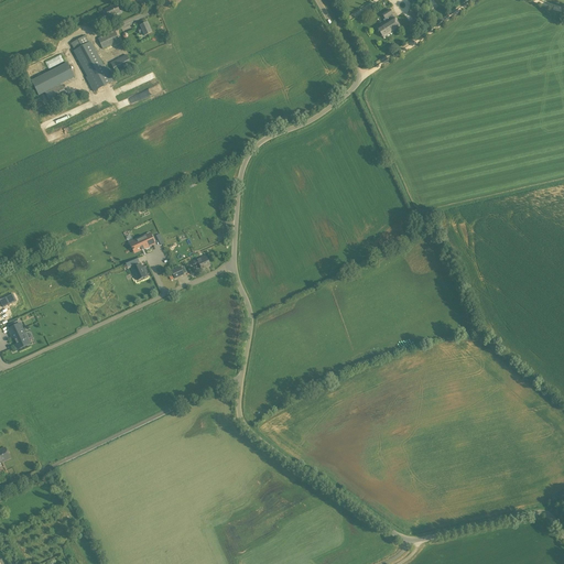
[(114,17),(114,15),(120,13),(117,6),(106,10),(109,19),(114,17)]
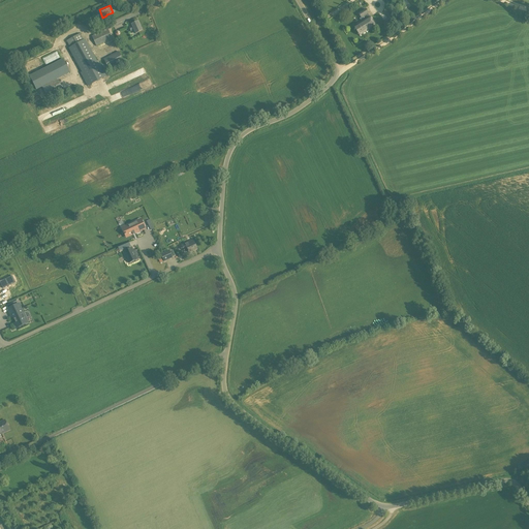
[(375,26),(369,18),(367,14),(368,14),(365,9),(359,14),(361,19),(360,20),(362,23),(354,28),(360,36),(375,26)]
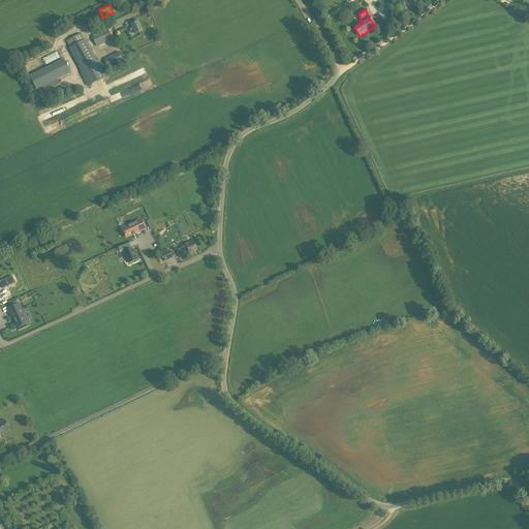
[(128,28),(130,32),(134,30),(135,34),(142,31),(137,22),(131,25),(132,26),(128,28)]
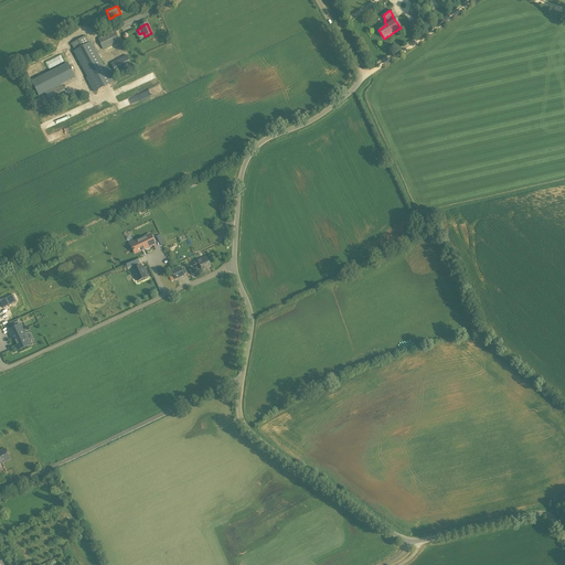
[(120,42),(115,31),(98,39),(103,50),(109,48),(116,43),(120,42)]
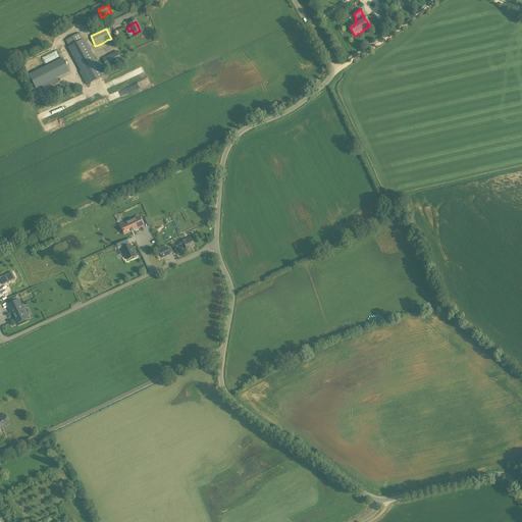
[(80,34),(65,41),(82,71),(80,72),(87,85),(105,75),(98,62),(95,63),(80,34)]
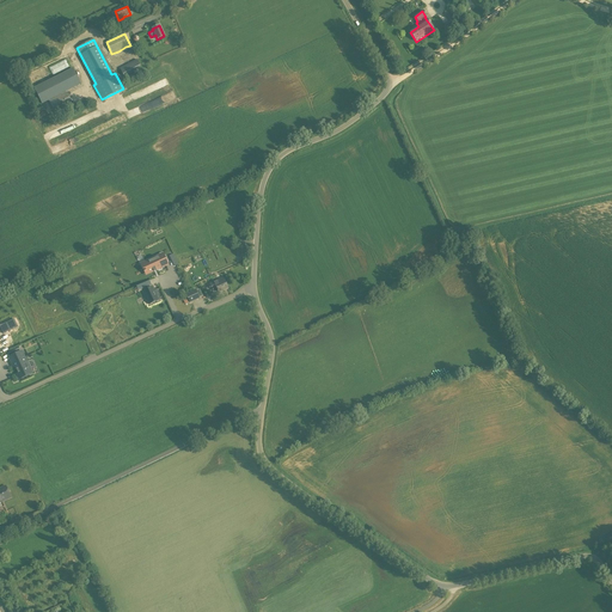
[(49,67),(53,74),(69,67),(66,59),(49,67)]
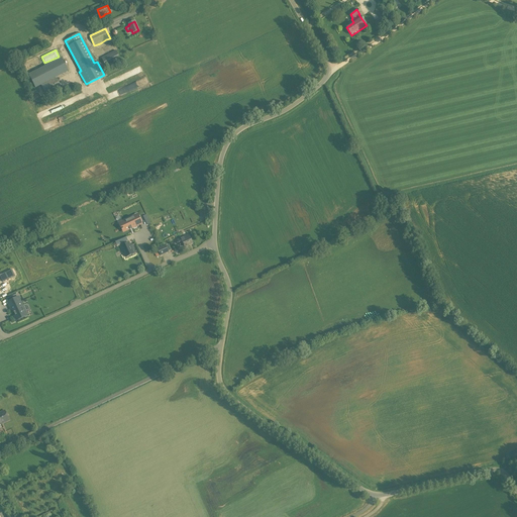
[(121,61),(116,50),(101,58),(106,68),(121,61)]
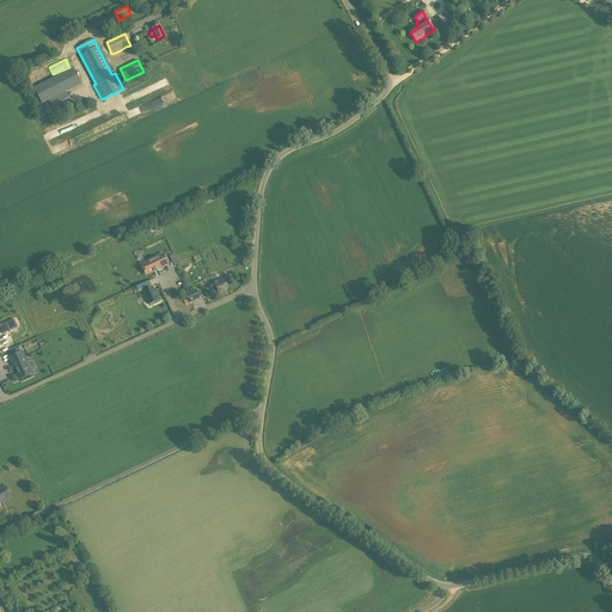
[(73,68),(34,87),(42,104),(80,84),(73,68)]
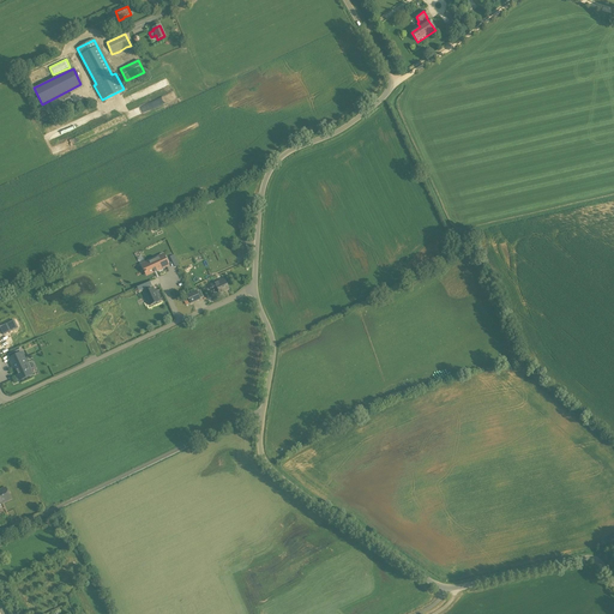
[(54,113),(72,103),(67,92),(49,101),(54,113)]
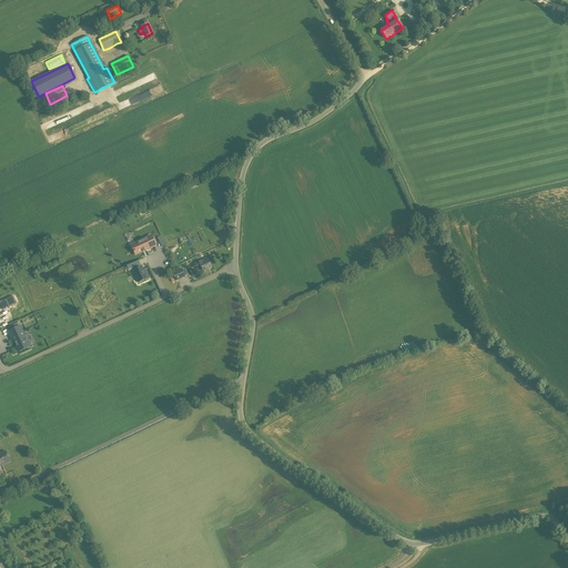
[(144,251),(145,251),(155,245),(151,236),(134,244),(137,246),(133,249),(134,251),(134,253),(135,252),(135,254),(142,252),(143,251),(144,251)]
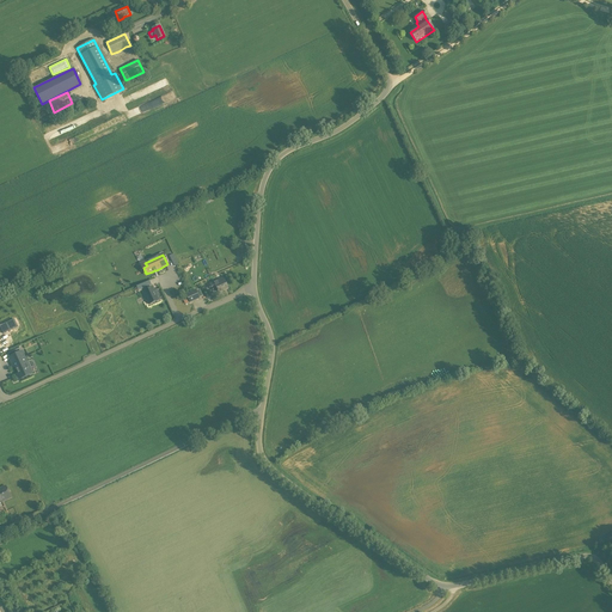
[(216,288),(219,292),(228,288),(224,277),(210,283),(213,291),(216,288)]
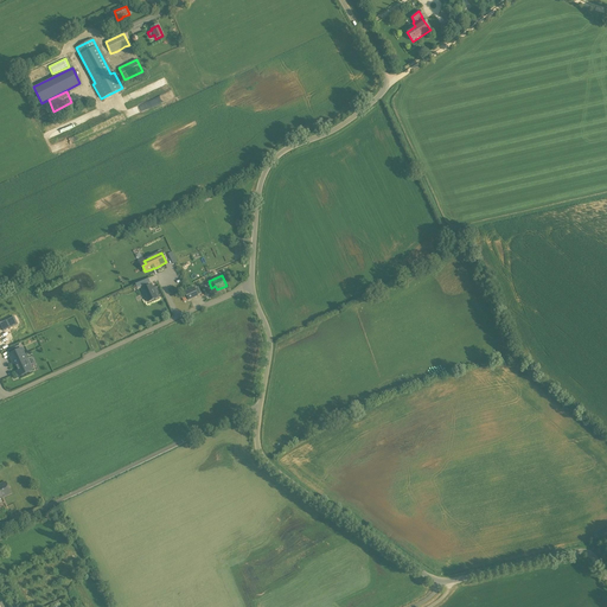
[(148,279),(135,285),(138,288),(151,282),(148,279)]
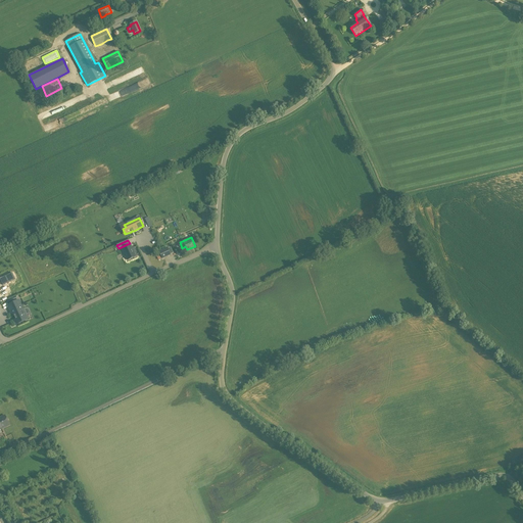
[(128,260),(130,259),(136,256),(134,253),(137,252),(134,247),(132,248),(130,245),(122,249),(123,249),(124,252),(126,256),(128,260)]
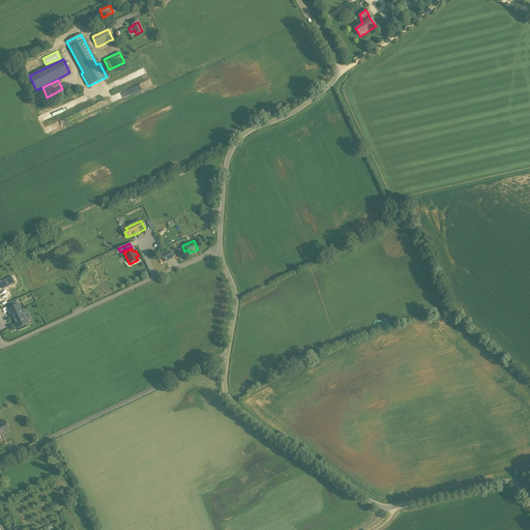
[(160,255),(165,263),(173,259),(170,252),(160,255)]
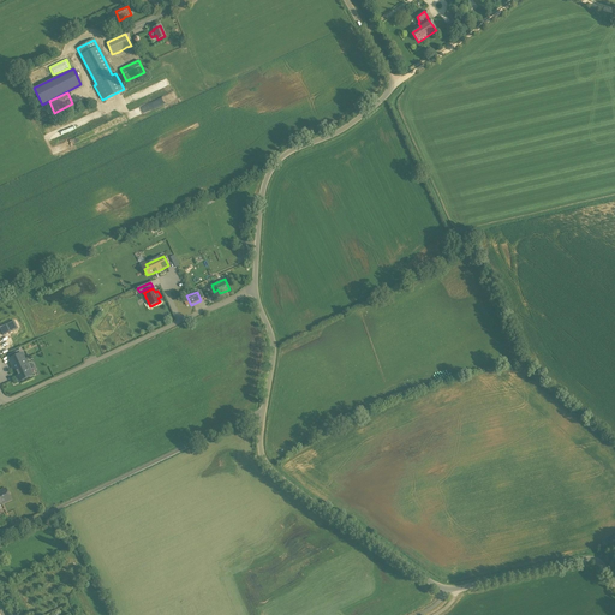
[(13,321),(0,328),(4,335),(10,333),(17,329),(13,321)]
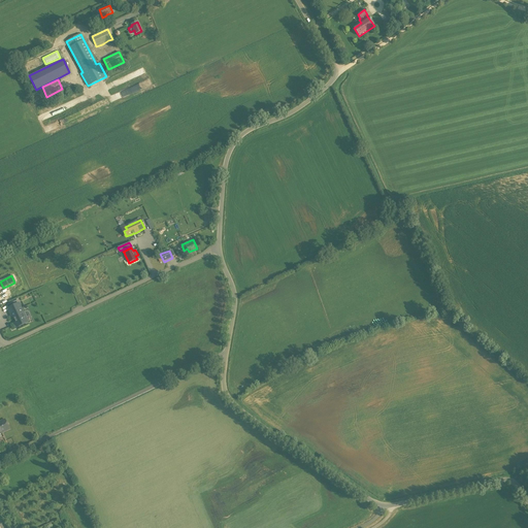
[(17,327),(19,326),(28,322),(19,303),(7,308),(10,315),(12,320),(14,319),(15,322),(14,323),(17,327)]
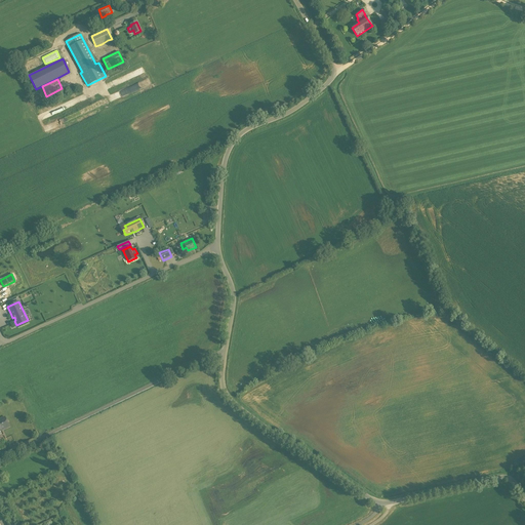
[(0,431),(9,427),(5,417),(0,418),(0,431)]
